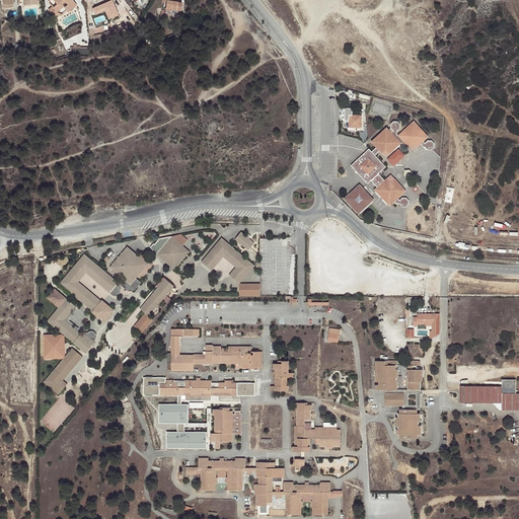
[(53,6),(49,10),(54,16),(58,13),(58,12),(64,7),(68,11),(76,6),(74,4),(75,3),(73,0),(53,0),(57,4),(54,7),(53,6)]
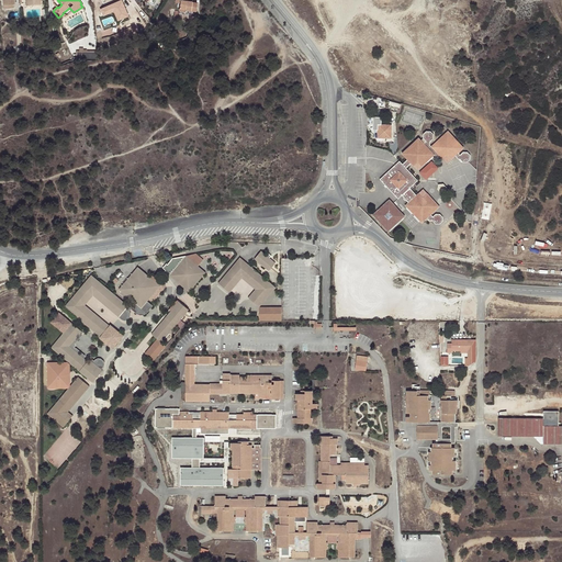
[(121,0),(101,8),(104,17),(115,12),(119,21),(131,17),(124,0),(121,0)]
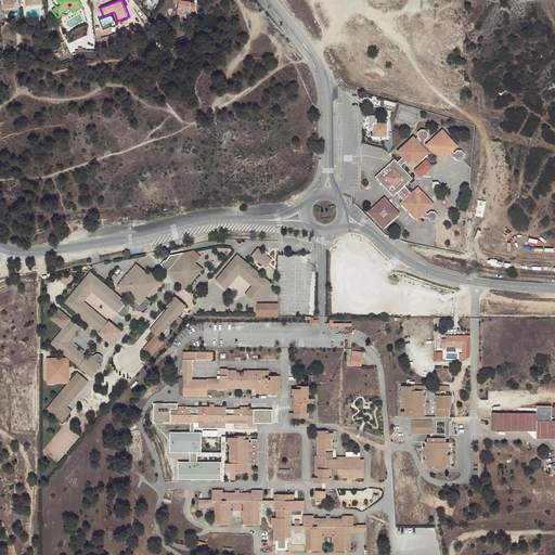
[(184,1),(184,0),(178,0),(178,2),(177,11),(183,12),(183,10),(194,12),(195,3),(190,2),(184,1)]
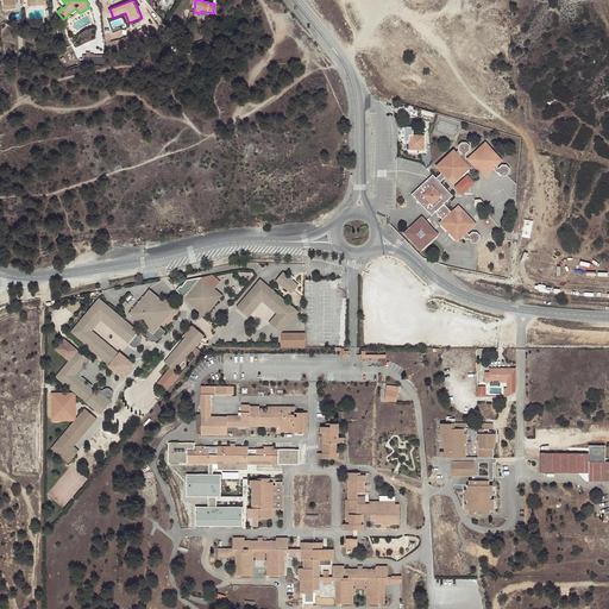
[(57,12),(51,14),(52,25),(63,19),(57,12)]
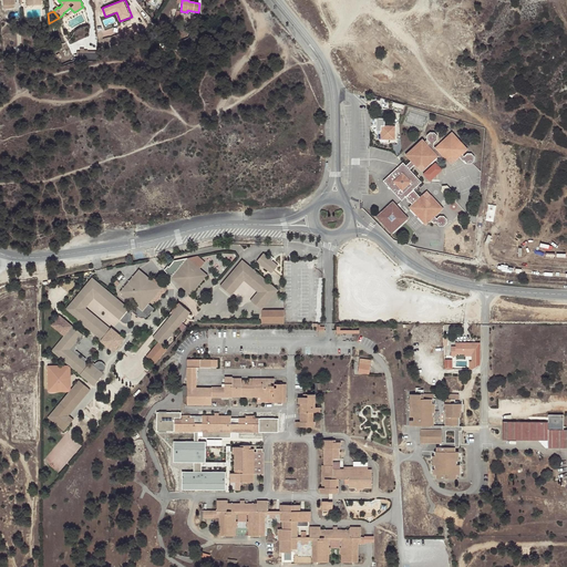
[(382,123),(377,123),(377,131),(380,132),(380,140),(394,140),(395,125),(382,125),(382,123)]
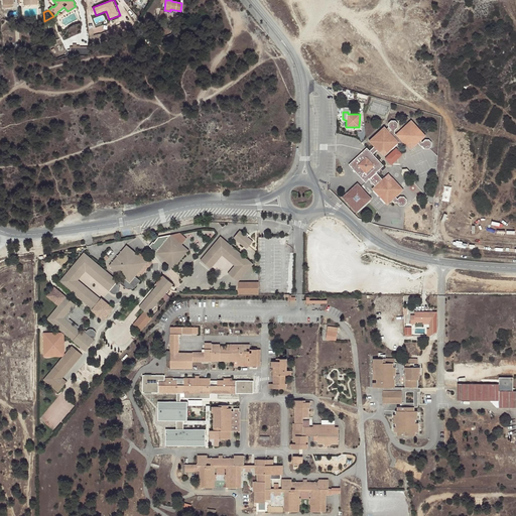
[(367,148),(366,148),(349,164),(348,170),(366,182),(369,179),(375,186),(372,188),(387,205),(392,201),(394,203),(397,203),(400,206),(403,206),(406,204),(406,200),(404,197),(400,196),(397,199),(396,197),(403,189),(392,177),(388,181),(384,177),(383,179),(376,172),(384,166),(373,154),(378,150),(380,152),(384,148),(387,152),(398,142),(401,144),(403,144),(404,143),(406,146),(410,142),(414,146),(417,143),(420,146),(422,146),(424,149),(428,149),(431,146),(432,142),(429,139),(425,139),(422,142),(420,140),(425,136),(411,121),(396,134),(395,133),(395,130),(398,127),(398,124),(395,120),(391,120),(388,123),(388,127),(391,130),(389,132),(384,127),(369,141),(374,146),(370,150),(367,148)]
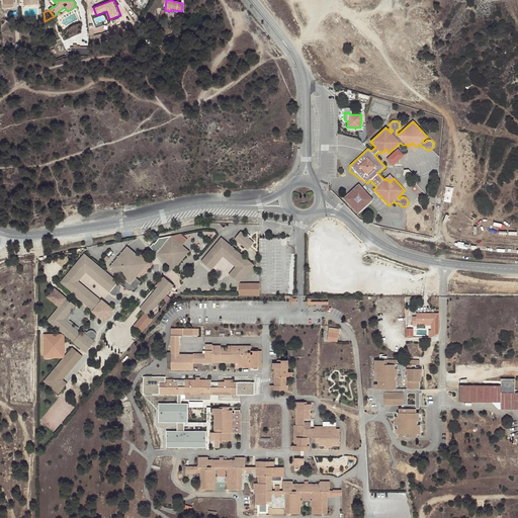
[(387,158),(394,165),(406,155),(400,148),(387,158)]
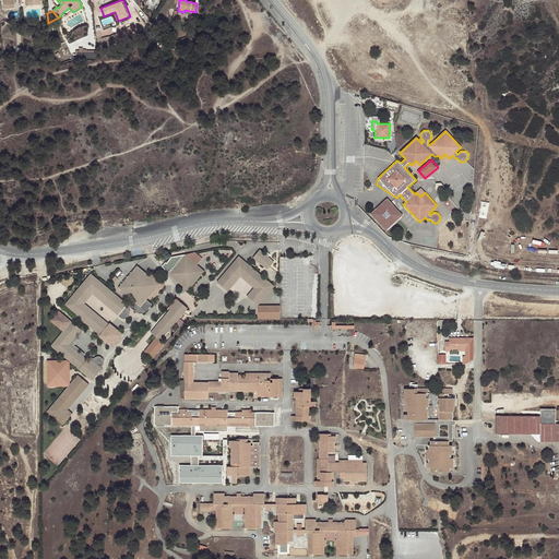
[(378,178),(396,161),(388,162),(380,168),(378,178)]
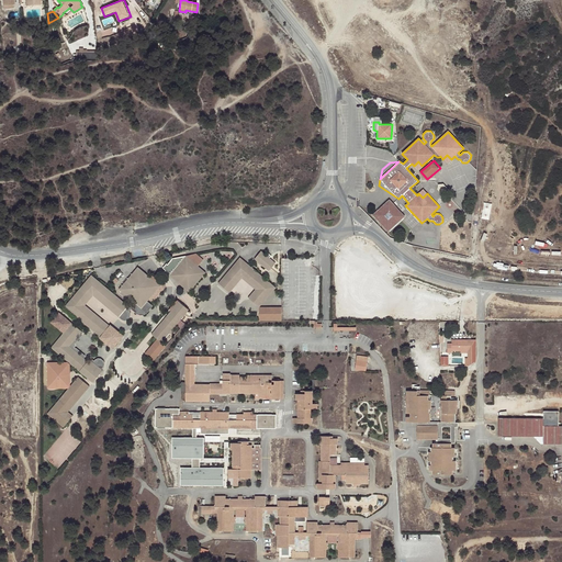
[(448,194),(449,190),(444,183),(438,184),(437,189),(444,195),(448,194)]
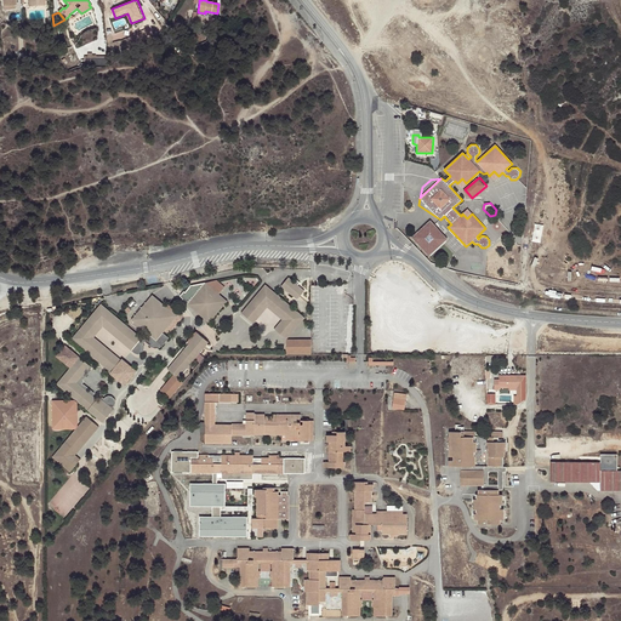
[(507,229),(512,226),(506,220),(502,223),(507,229)]
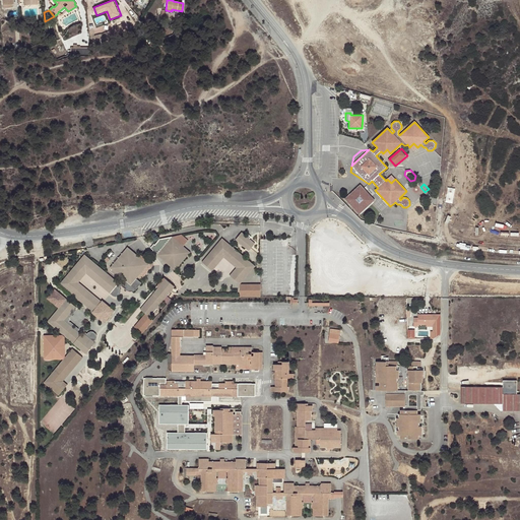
[(361,185),(345,199),(360,214),(375,200),(361,185)]
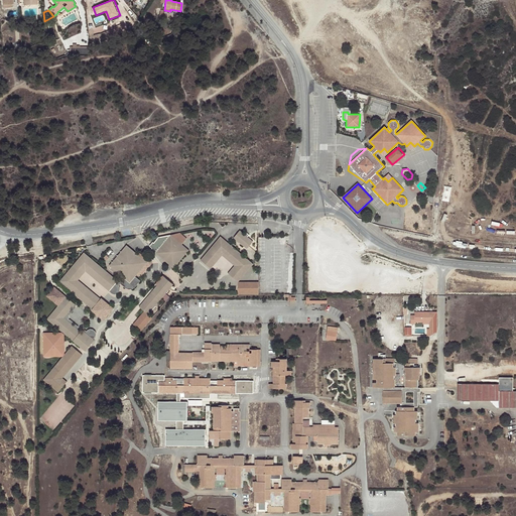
[(254,240),(241,230),(234,238),(247,249),(254,240)]
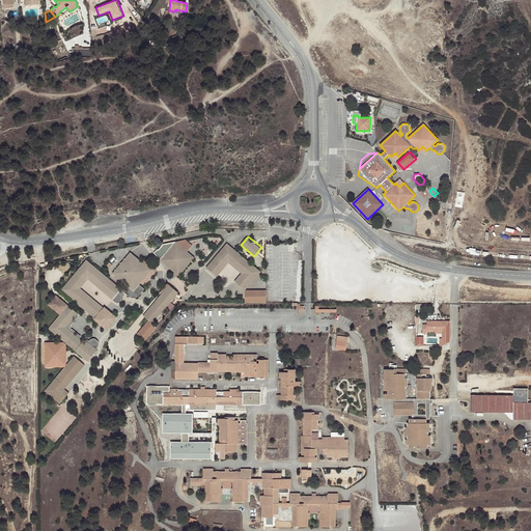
[(176,242),(188,251),(192,245),(186,240),(176,242)]
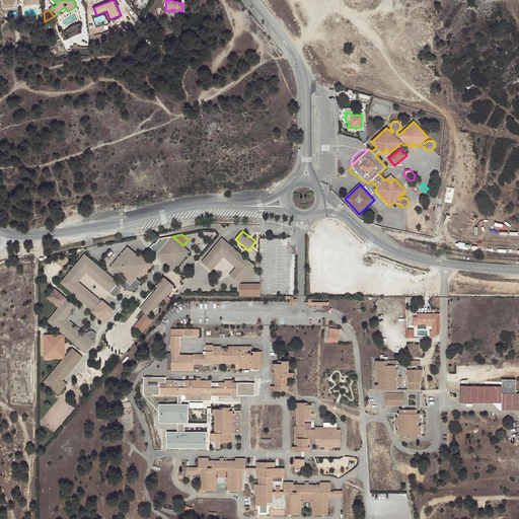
[(191,252),(183,245),(172,236),(157,254),(175,271),(191,252)]
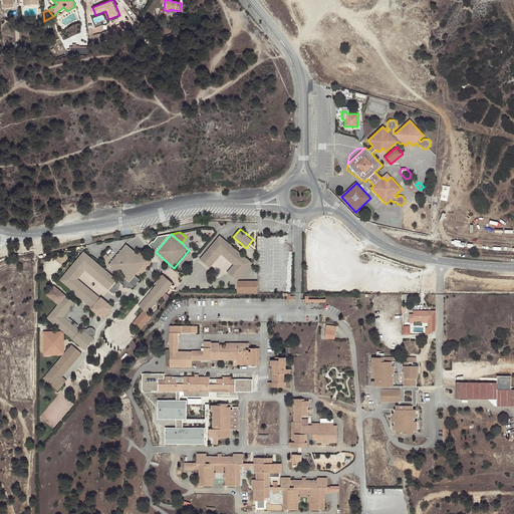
[(238,282),(239,281),(253,263),(220,235),(200,260),(208,267),(222,251),(240,266),(237,269),(236,268),(229,275),(237,281),(238,282)]
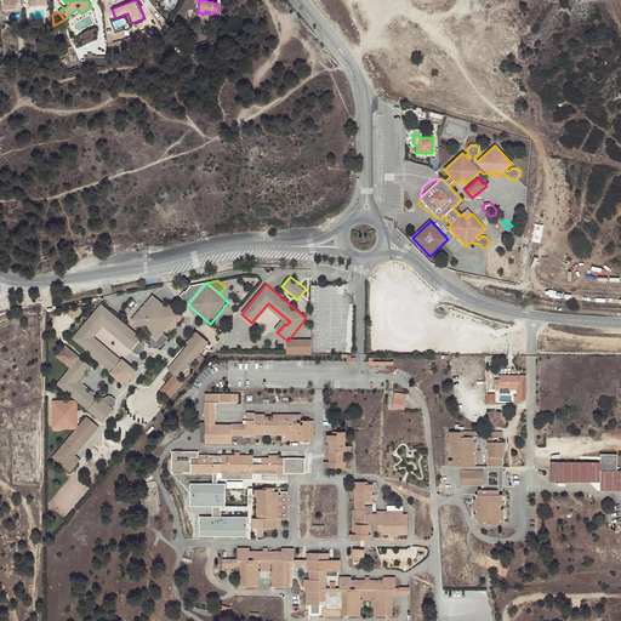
[(172,312),(166,306),(153,296),(132,320),(158,342),(178,317),(172,312)]
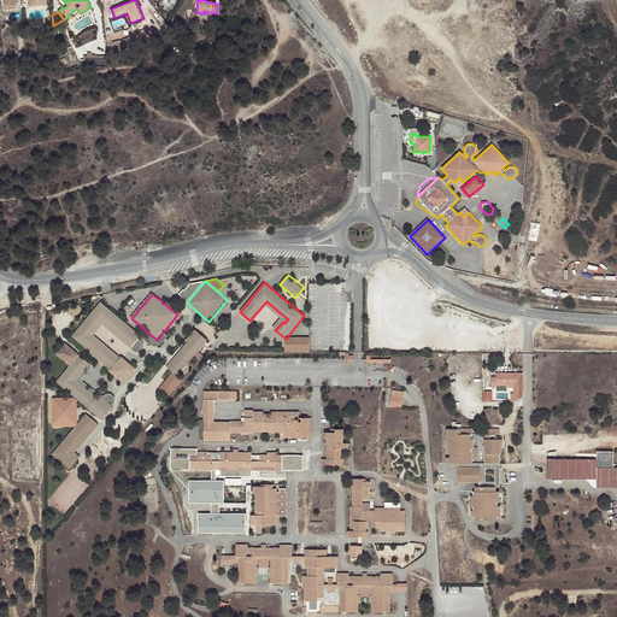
[(266,301),(250,321),(252,322),(266,306),(281,318),(272,328),(275,330),(283,322),(285,323),(288,319),(266,301)]
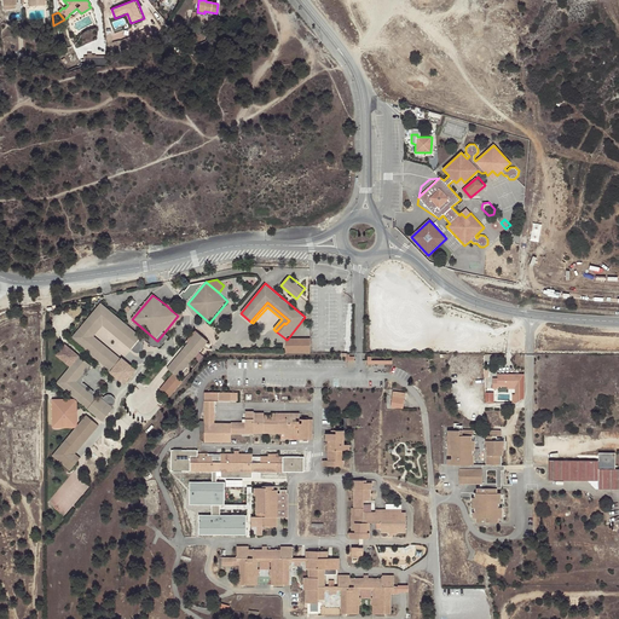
[(134,348),(140,340),(142,339),(103,305),(71,340),(113,374),(121,364),(100,347),(99,348),(88,340),(105,320),(119,331),(117,334),(134,348)]
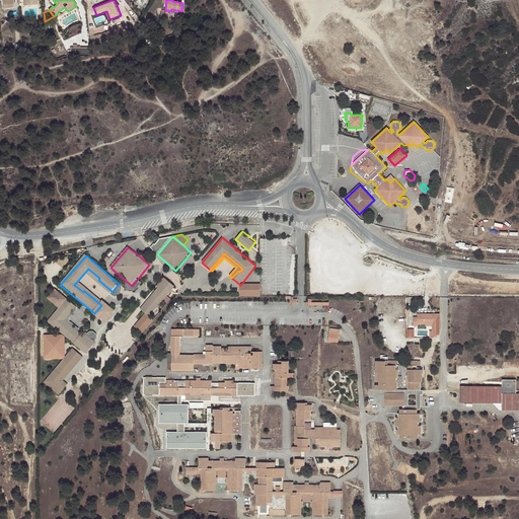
[(112,293),(113,292),(98,280),(99,278),(88,269),(74,285),(83,292),(84,291),(101,305),(103,303),(80,284),(87,276),(110,294),(112,293)]
